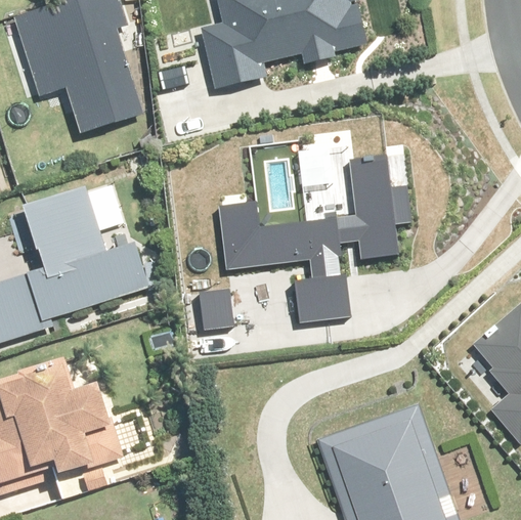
[(125,17),(119,0),(68,0),(68,1),(13,16),(37,96),(66,87),(78,132),(142,114),(131,73),(127,58),(116,20),(125,17)]
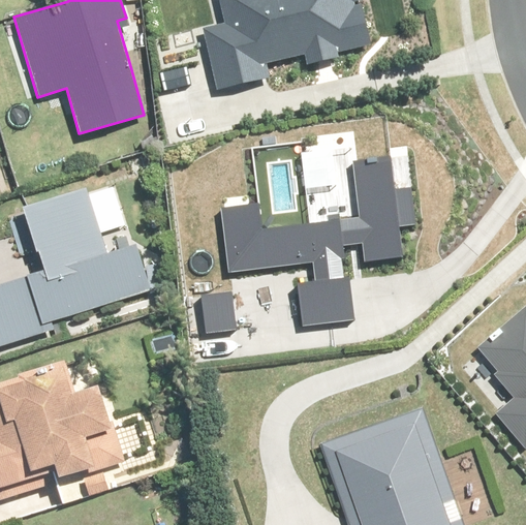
[(219,0),(224,22),(200,27),(215,89),(269,76),(266,63),(305,54),(308,65),(337,59),(336,51),(369,43),(360,0),(219,0)]
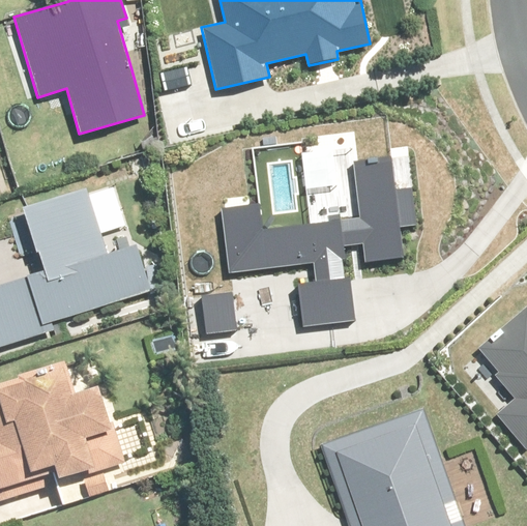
[(0,346),(37,333),(58,327),(56,321),(167,284),(152,240),(107,256),(85,188),(24,209),(45,270),(0,285),(0,346)]
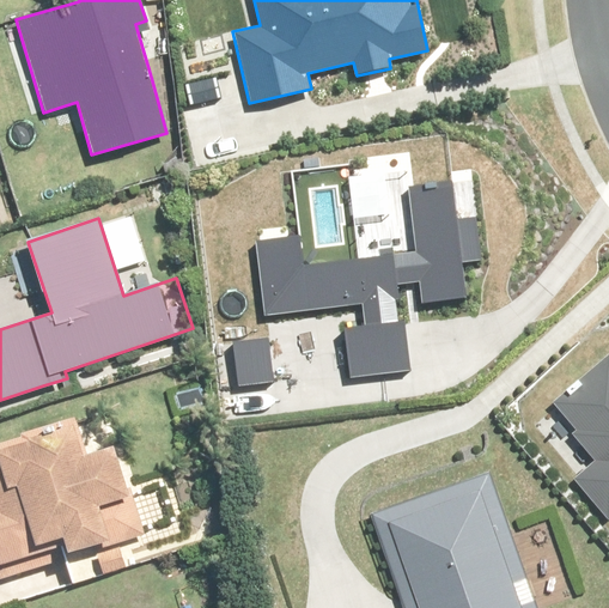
[(608,517),(608,352),(556,405),(576,424),(567,432),(594,457),(571,480),(608,517)]
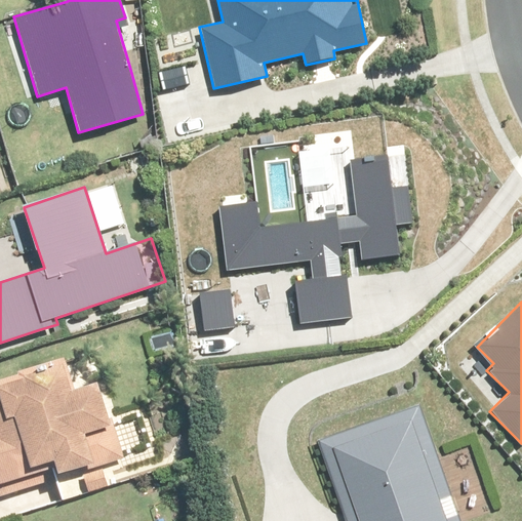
[(111,482),(105,462),(121,456),(98,383),(72,391),(64,364),(0,383),(0,480),(57,464),(61,475),(81,469),(87,489),(111,482)]
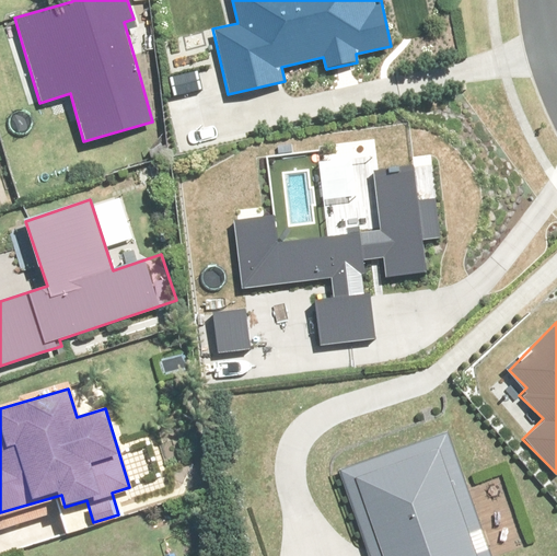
[(489,555),(447,432),(340,470),(370,555),(489,555)]
